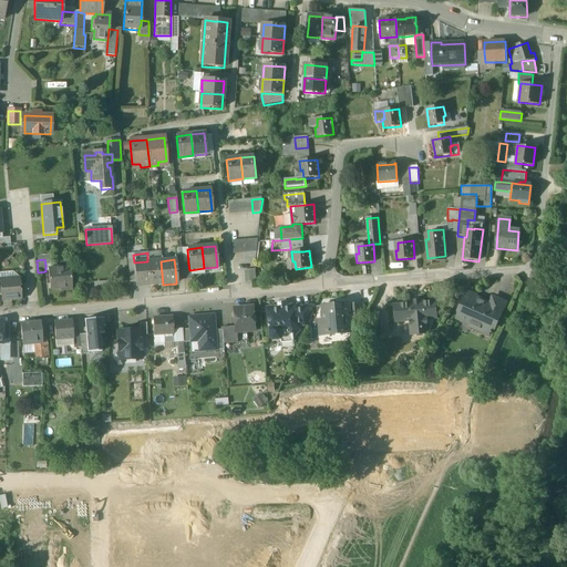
[(147,261),(134,263),(134,264),(134,269),(135,282),(136,286),(150,285),(147,263),(147,261)]
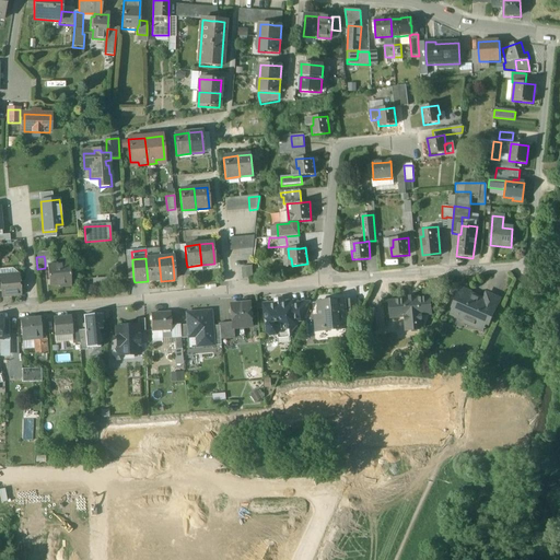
[(159,258),(146,259),(148,281),(161,281),(159,258)]
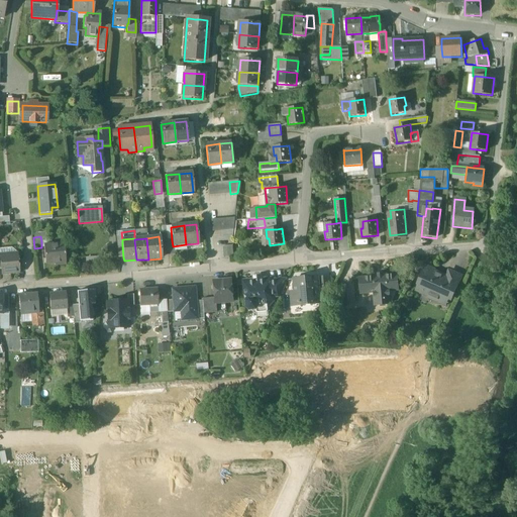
[(64,243),(43,245),(45,264),(55,263),(55,265),(66,264),(64,243)]
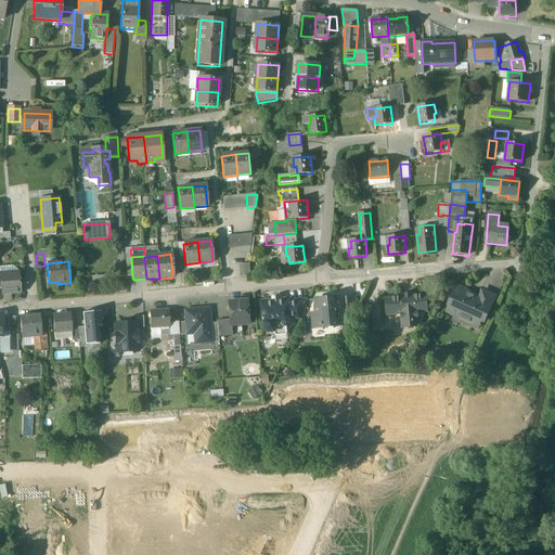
[(179,261),(171,261),(172,275),(180,274),(179,261)]
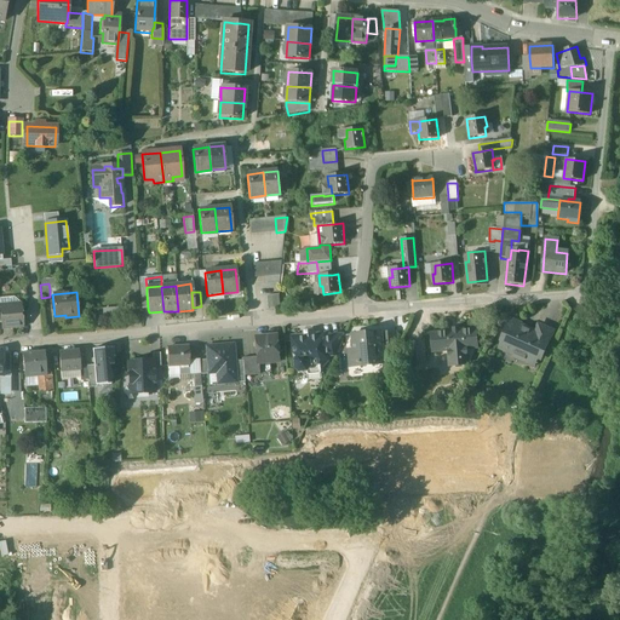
[(279,296),(267,296),(268,310),(280,309),(279,296)]
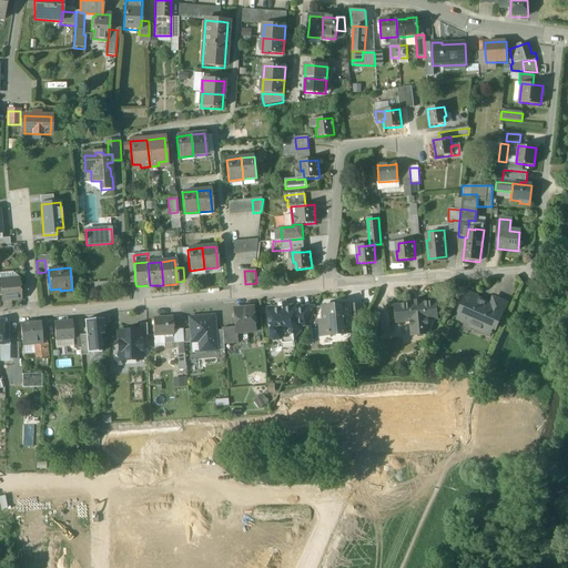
[(0,280),(0,287),(1,296),(1,302),(20,300),(18,279),(0,280)]
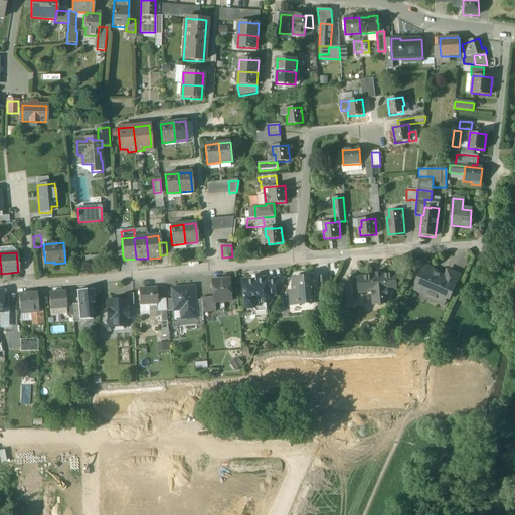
[(84,258),(84,265),(100,264),(99,256),(84,258)]
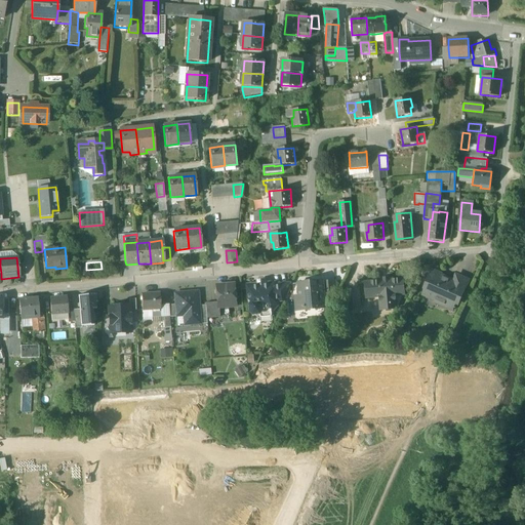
[(441,275),(433,271),(428,282),(431,283),(425,296),(437,301),(438,298),(444,301),(444,303),(452,306),(456,296),(460,298),(463,293),(450,288),(453,282),(440,277),(441,275)]
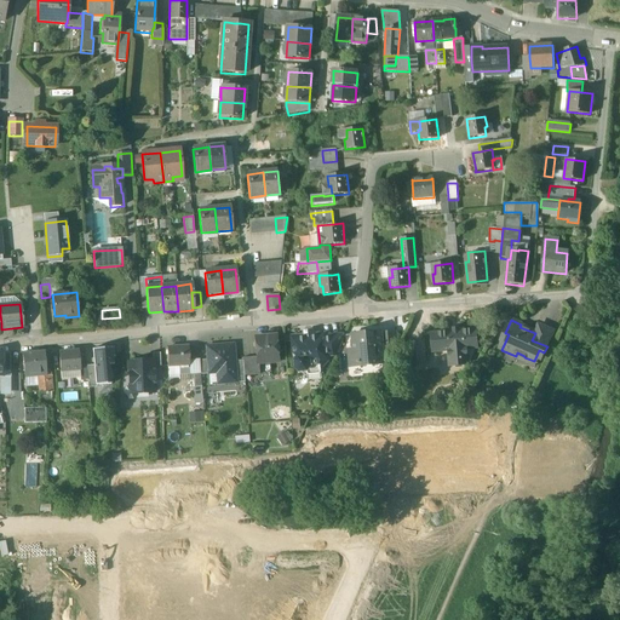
[(554,332),(539,326),(535,333),(532,340),(547,346),(554,332)]
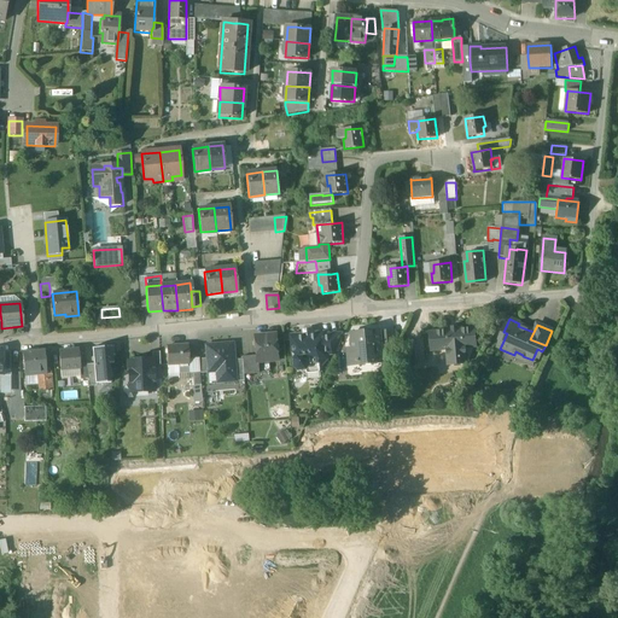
[(448,332),(430,333),(431,350),(447,349),(449,366),(466,363),(465,348),(476,347),(474,330),(461,331),(461,330),(458,330),(458,327),(456,327),(456,328),(452,328),(452,327),(450,327),(452,330),(447,331),(448,332)]
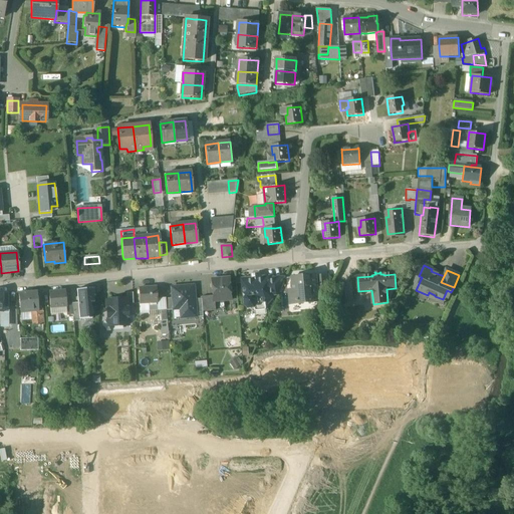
[(316,276),(292,278),(294,298),(298,298),(298,300),(297,300),(297,301),(298,301),(298,304),(318,302),(317,290),(316,277),(316,276)]
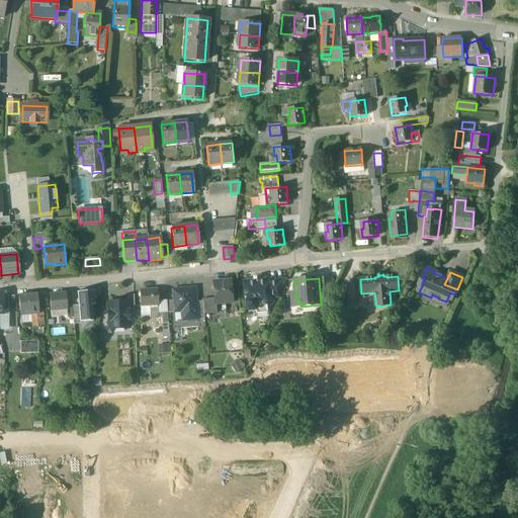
[(330,278),(319,279),(320,292),(330,292),(331,289),(330,278)]
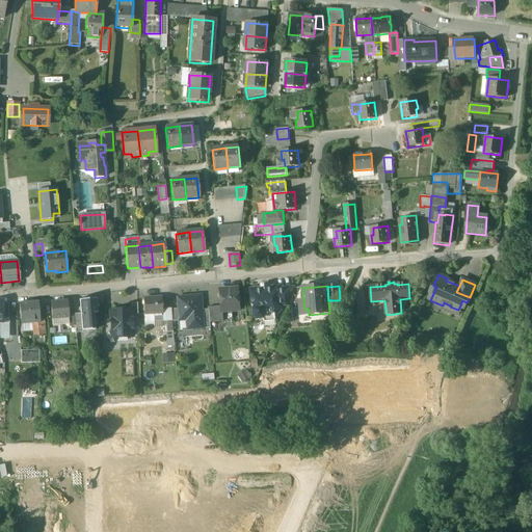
[(278,288),(251,290),(253,304),(256,307),(254,310),(254,317),(257,319),(264,319),(266,316),(266,315),(276,314),(280,311),(278,306),(278,302),(276,300),(278,298),(278,290),(278,288)]
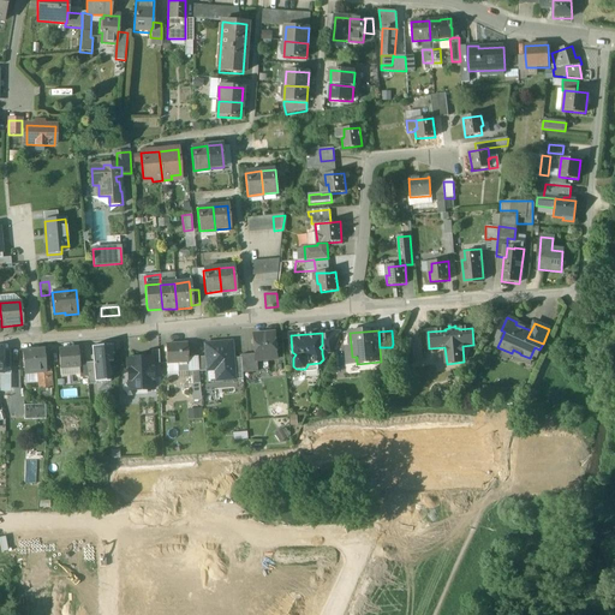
[(275,334),(252,336),(255,354),(255,359),(256,359),(266,358),(268,360),(275,360),(276,358),(275,334)]
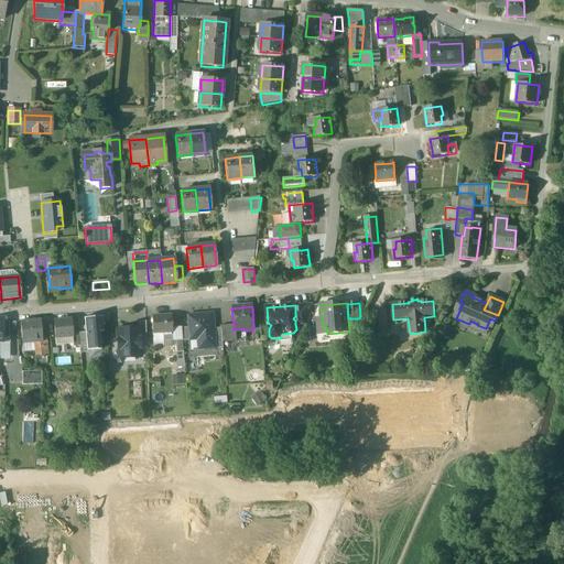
[(295,307),(295,316),(293,318),(295,321),(295,324),(306,323),(314,306),(295,307)]
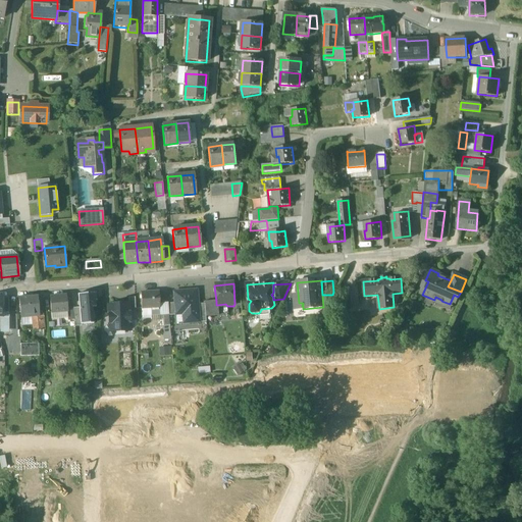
[(357,289),(344,290),(345,301),(351,300),(352,306),(358,305),(357,289)]
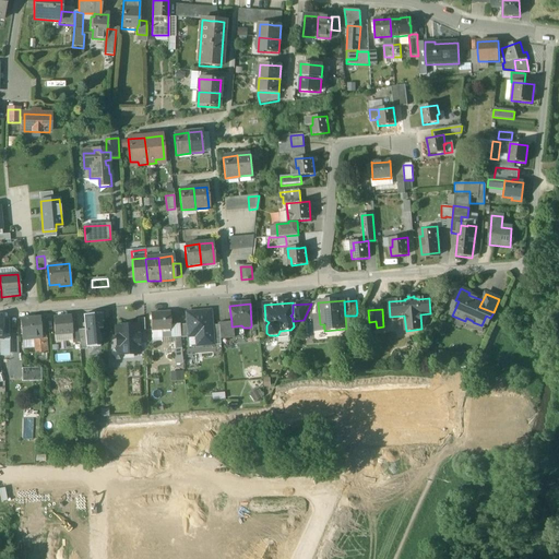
[(211,311),(186,312),(187,324),(188,337),(201,336),(202,339),(202,346),(213,345),(212,326),(211,311)]
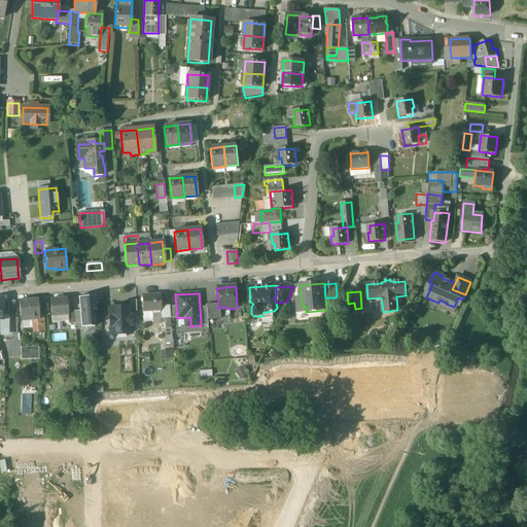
[(97,295),(78,297),(79,311),(81,328),(94,327),(93,311),(96,311),(96,305),(97,304),(97,295)]
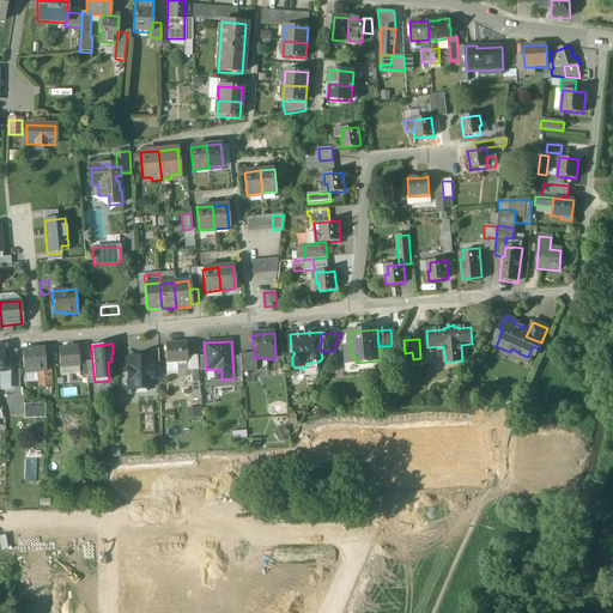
[(186,344),(165,345),(164,347),(162,347),(162,352),(165,352),(165,363),(176,362),(177,371),(186,371),(186,376),(190,376),(190,375),(189,369),(189,362),(187,362),(187,357),(186,344)]
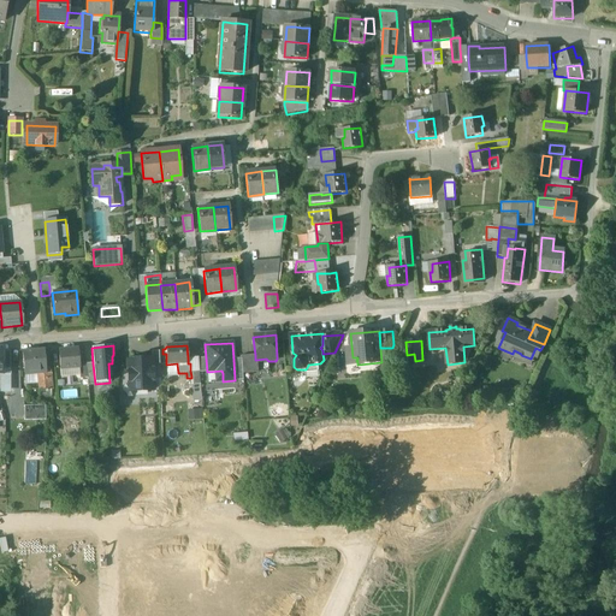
[(75,349),(58,351),(60,369),(78,368),(80,368),(78,365),(77,353),(75,353),(75,349)]
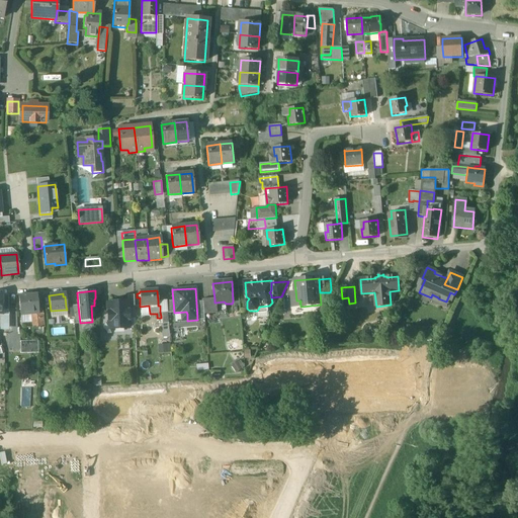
[(36,294),(18,296),(20,314),(31,313),(37,313),(37,312),(36,294)]
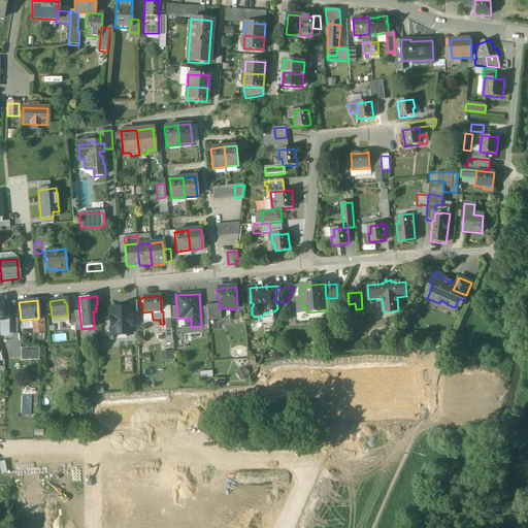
[(219,304),(206,305),(206,307),(207,321),(221,320),(220,308),(219,308),(219,304)]
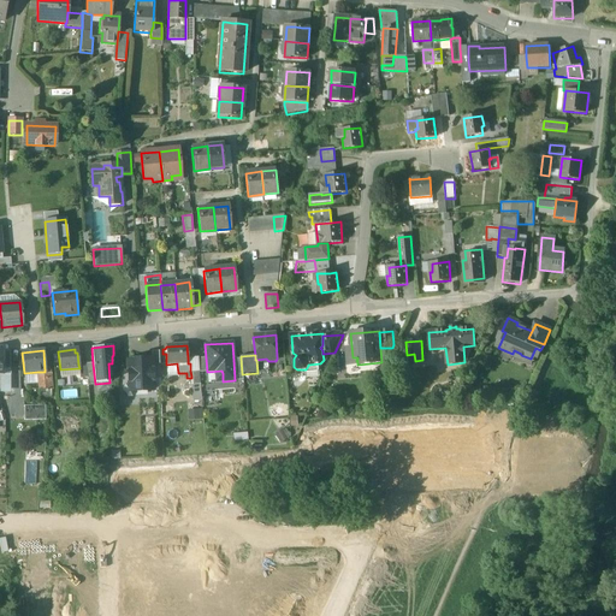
[(152,359),(135,360),(135,361),(128,361),(129,386),(126,386),(123,389),(124,395),(126,397),(131,397),(135,394),(134,391),(153,390),(152,368),(152,359)]
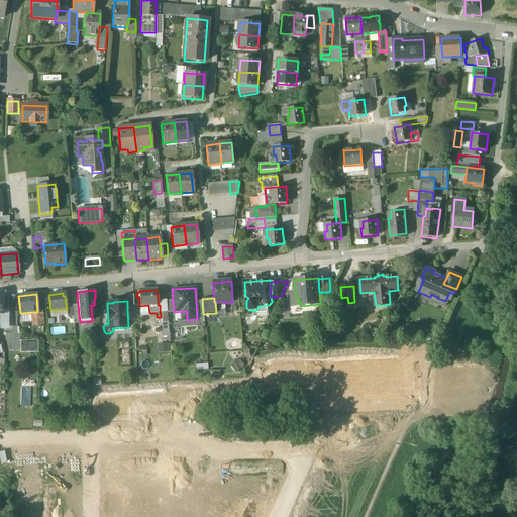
[(166,301),(158,301),(158,305),(160,305),(160,311),(161,316),(161,317),(161,323),(168,323),(167,313),(167,311),(166,301)]
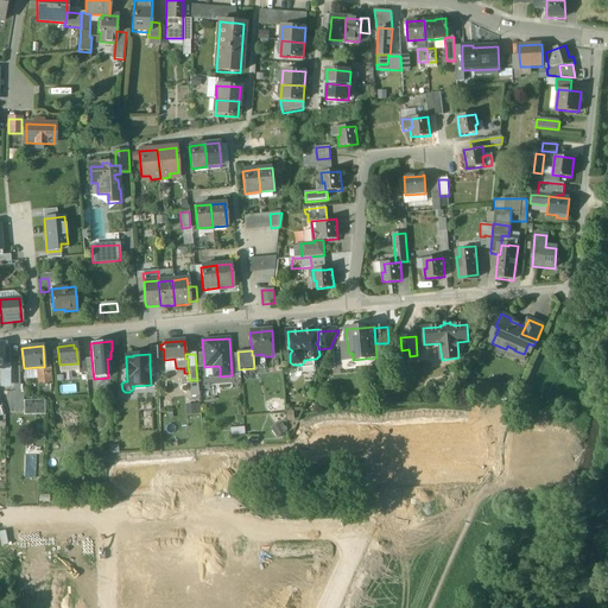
[(92,359),(84,360),(86,373),(87,381),(95,380),(94,379),(92,359)]
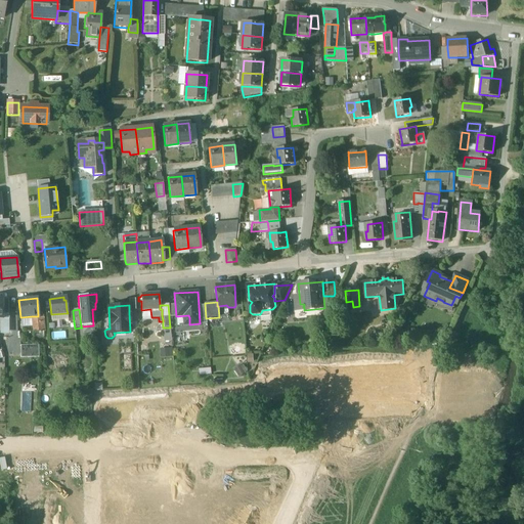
[(150,309),(141,310),(142,317),(151,317),(150,309)]
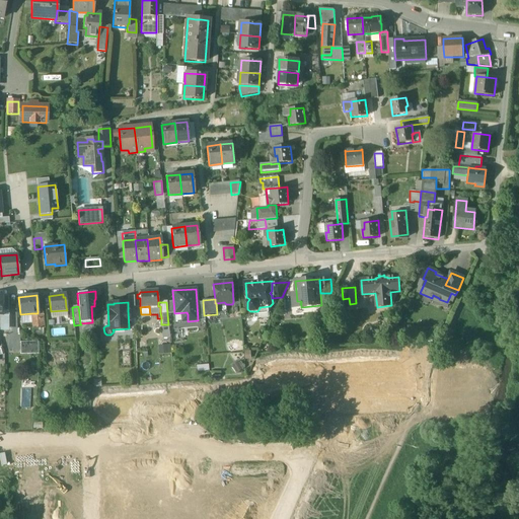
[(42,316),(31,317),(33,329),(43,327),(42,316)]
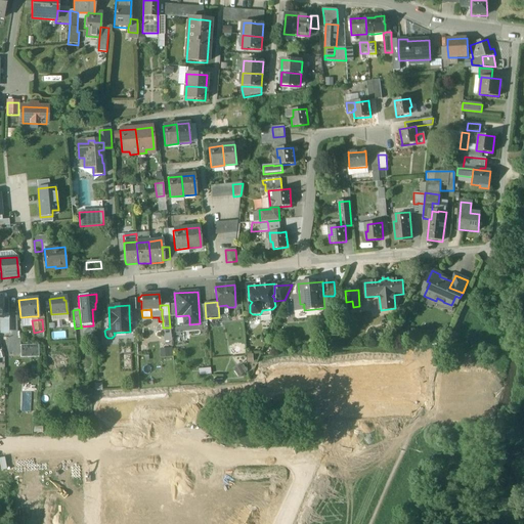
[(38,346),(20,346),(20,358),(39,358),(38,346)]
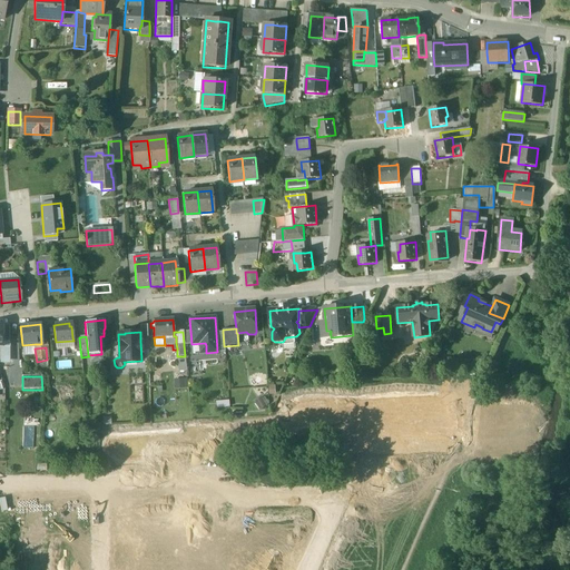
[(173,379),(174,387),(186,387),(186,379),(173,379)]
